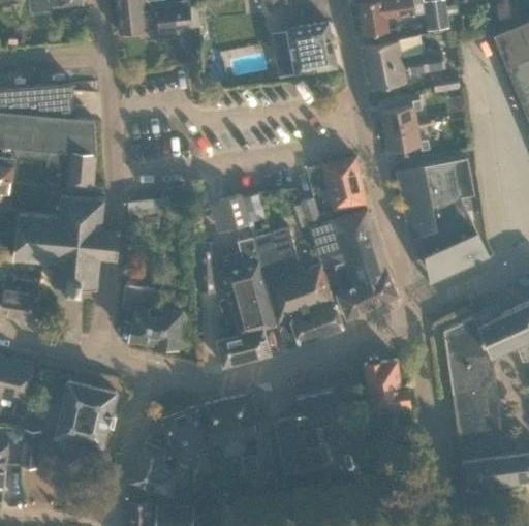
[(29,0),(31,9),(83,4),(82,0),(29,0)]
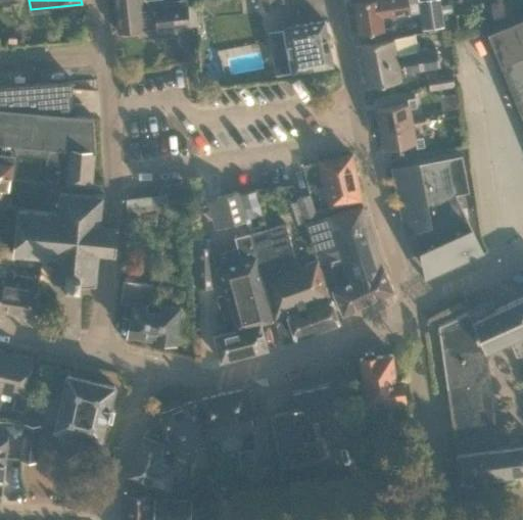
[(159,0),(147,1),(147,0),(113,0),(117,34),(157,30),(157,32),(190,29),(187,1),(162,4),(161,0),(159,0)]
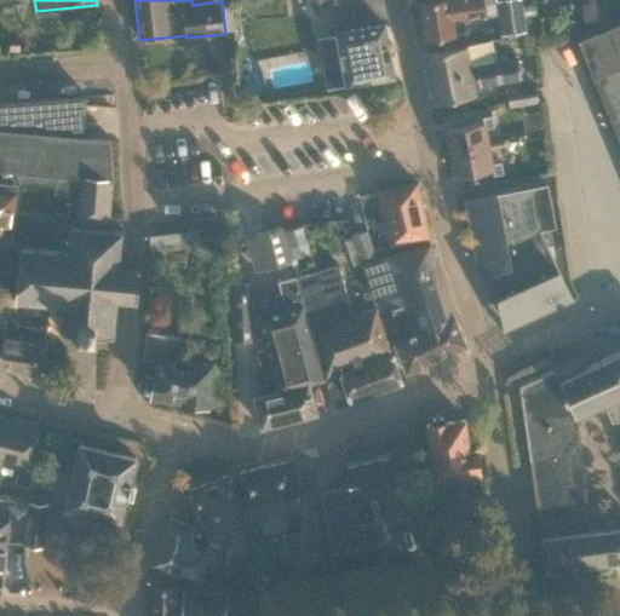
[(269,0),(233,0),(251,19),(271,1),(269,0)]
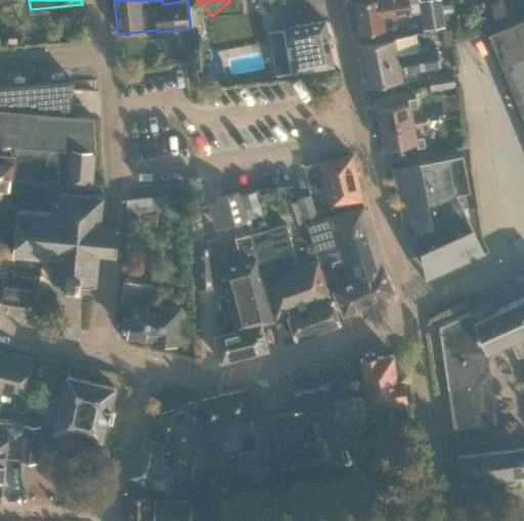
[(281,11),(279,0),(258,0),(260,14),(281,11)]
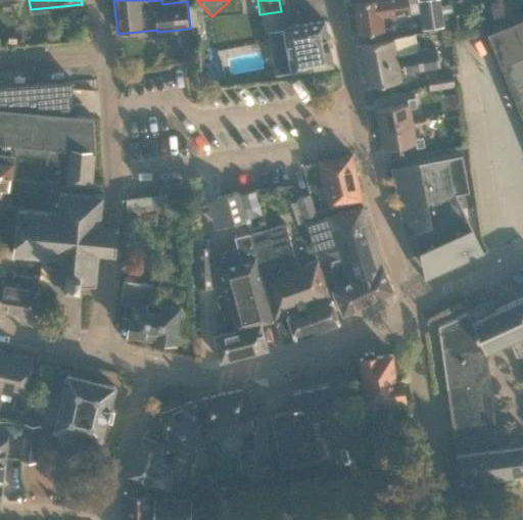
[(410,16),(408,0),(382,0),(354,4),(359,36),(383,33),(381,18),(390,17),(390,18),(410,16)]
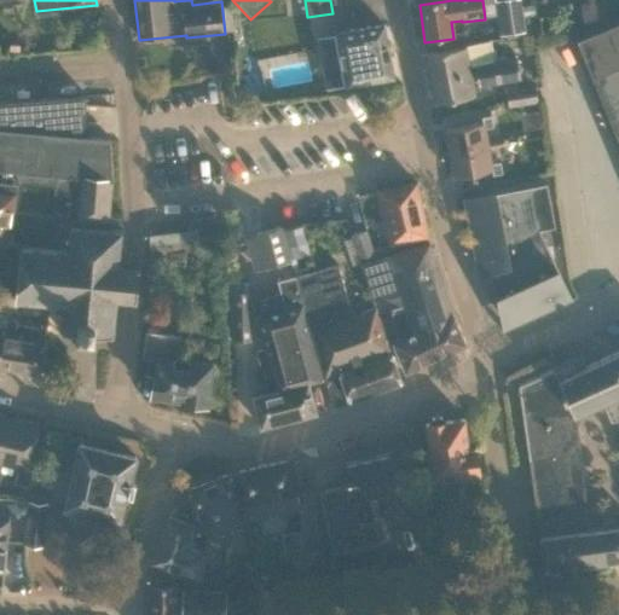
[(526,35),(521,0),(510,0),(493,3),(498,39),(526,35)]
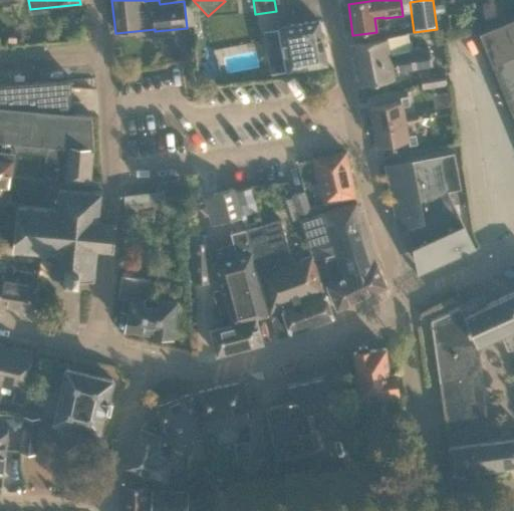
[(513,15),(473,33),(513,130),(513,15)]
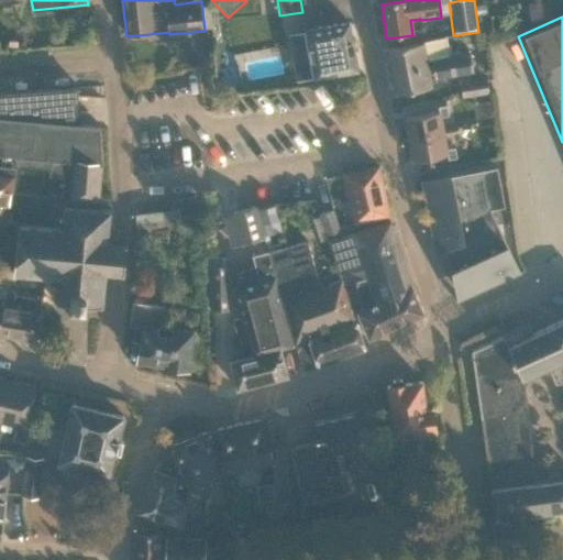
[(357,73),(349,24),(306,32),(315,80),(357,73)]
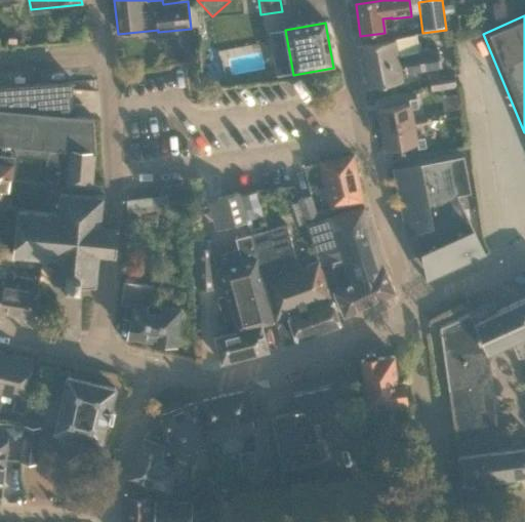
[(441,67),(438,52),(437,49),(419,53),(416,37),(394,42),(394,41),(361,48),(366,69),(370,90),(402,83),(401,74),(400,71),(406,70),(407,75),(441,67)]
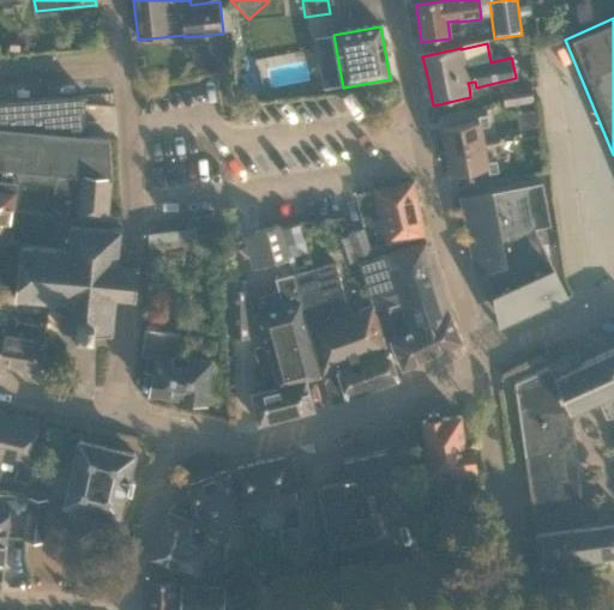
[(534,103),(530,88),(503,92),(505,108),(534,103)]
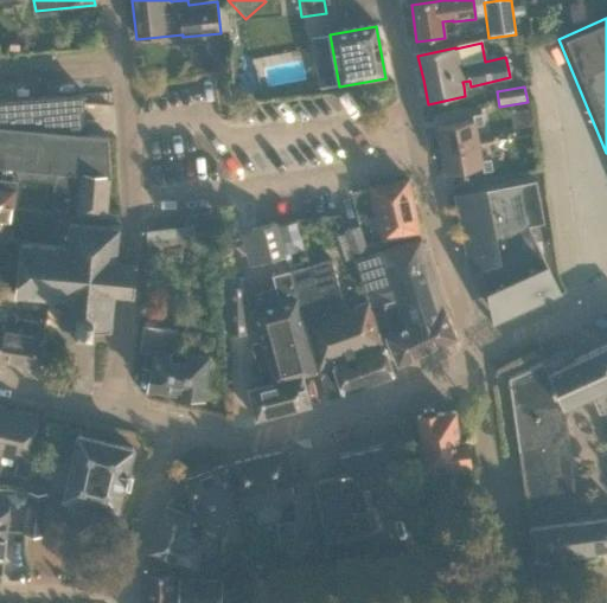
[(0,167),(2,168),(110,179),(107,138),(81,135),(83,96),(0,102),(0,167)]
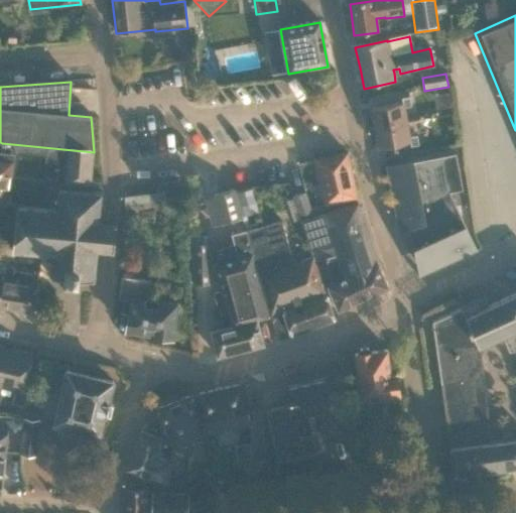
[(374,130),(405,124),(403,109),(410,107),(409,98),(400,99),(401,104),(370,110),(374,130)]
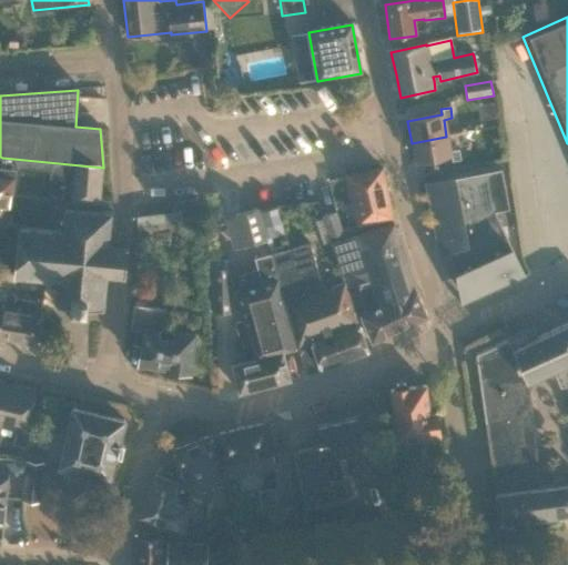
[(446,137),(412,143),(416,164),(449,159),(449,162),(460,161),(458,151),(449,152),(446,137)]
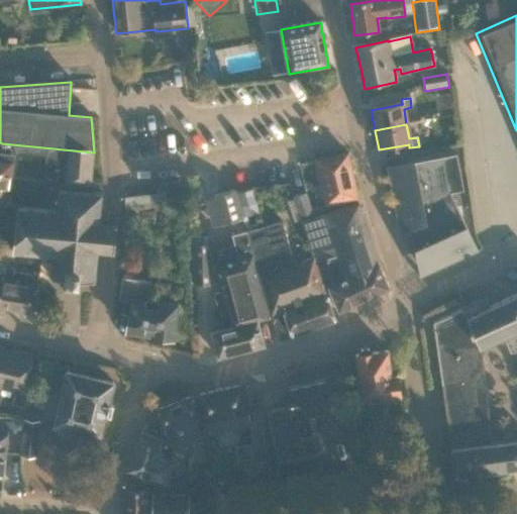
[(2,143),(1,152),(13,152),(45,157),(43,176),(65,179),(65,191),(58,190),(56,212),(18,207),(13,252),(48,255),(47,264),(53,264),(50,277),(65,279),(64,283),(79,285),(80,280),(94,282),(98,251),(114,252),(116,223),(99,222),(102,194),(90,193),(94,152),(2,143)]
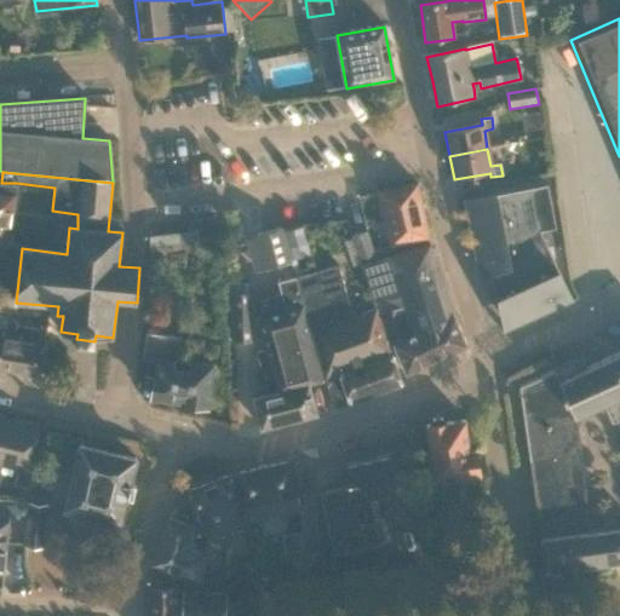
[(0,242),(6,245),(16,183),(1,183),(0,183),(0,242)]
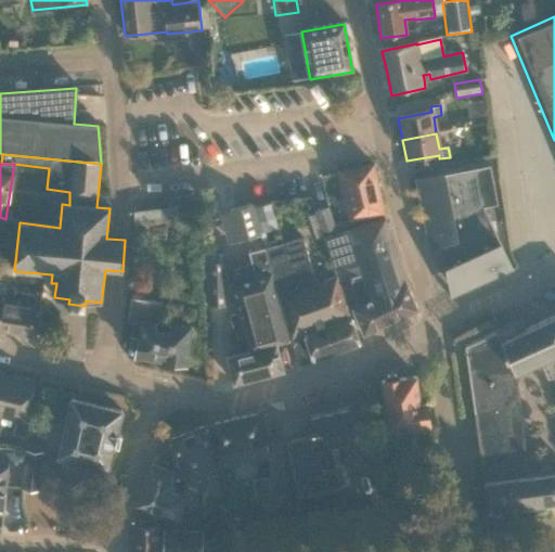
[(349,220),(383,214),(373,167),(339,174),(349,220)]
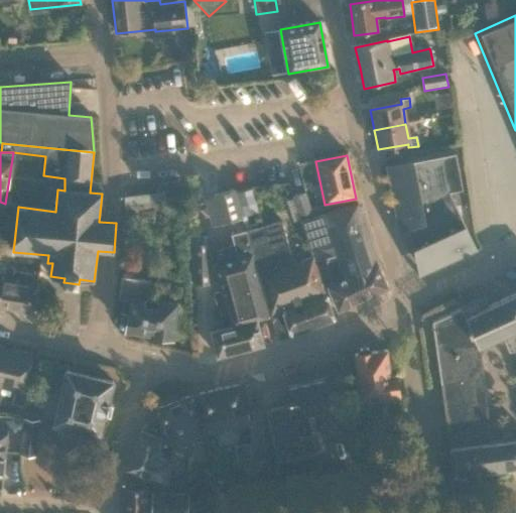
[(462,191),(455,155),(386,168),(397,223),(401,221),(425,274),(476,251),(448,194),(462,191)]
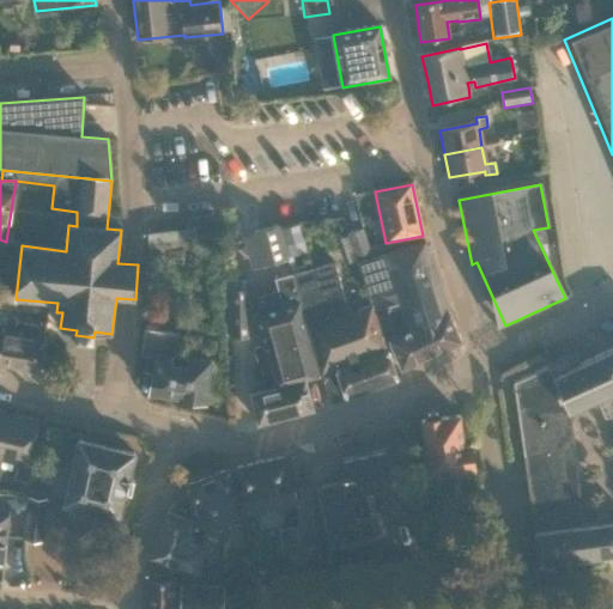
[(290,263),(279,226),(243,236),(246,247),(261,243),(268,269),(290,263)]
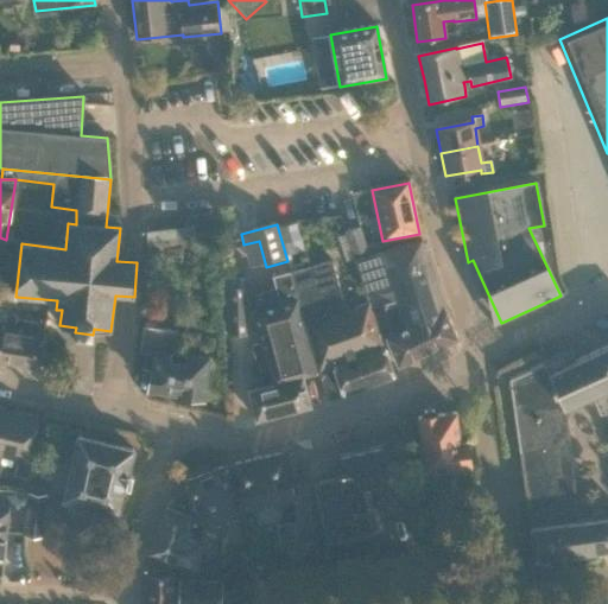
[(197,248),(195,228),(145,233),(146,245),(152,245),(153,252),(197,248)]
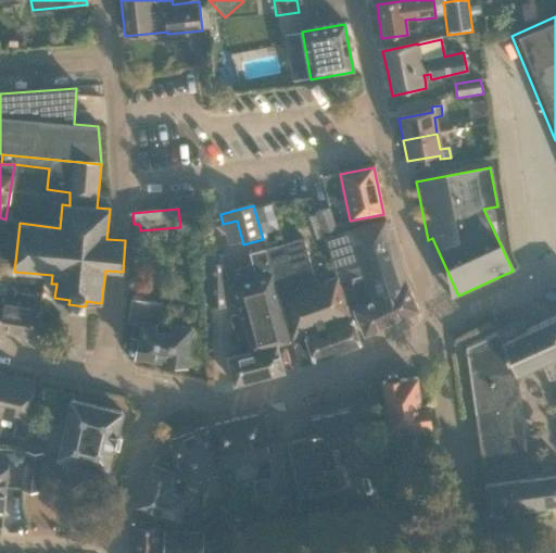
[(417,312),(384,220),(324,239),(336,273),(346,269),(359,306),(352,310),(364,336),(417,312)]
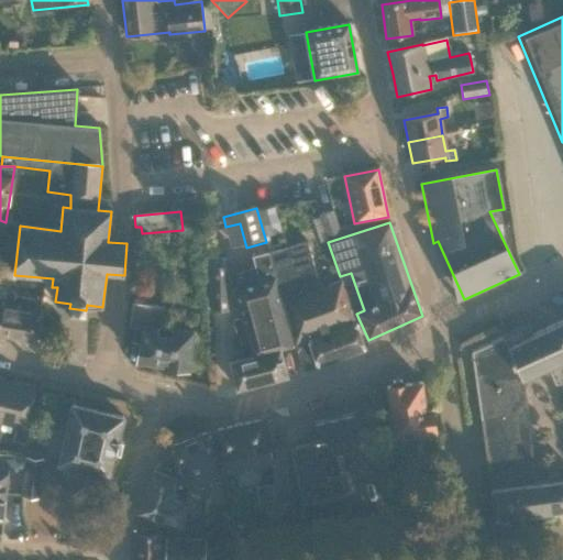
[(320,289),(307,243),(269,253),(283,302),(285,302),(302,370),(317,365),(318,366),(364,350),(341,282),(320,289)]
